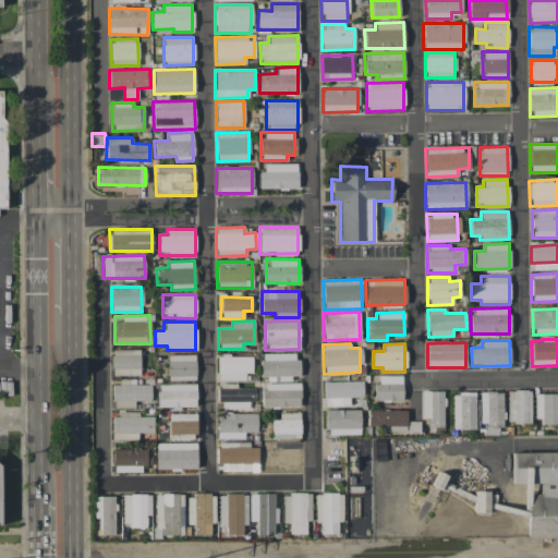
[(140,374),(140,349),(112,349),(112,375),(140,374)]
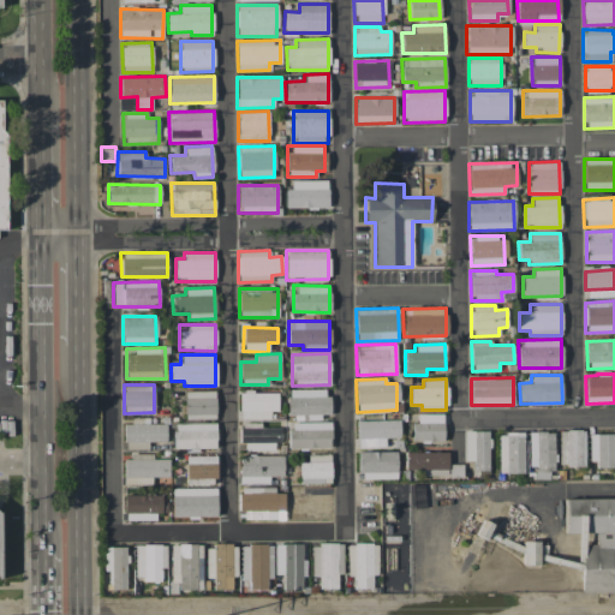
[(328,389),(287,389),(288,418),(321,418),(321,413),(328,413),(328,389)]
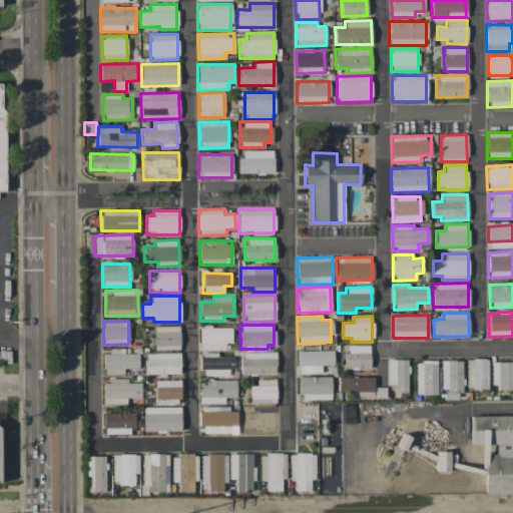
[(153,326),(154,350),(180,349),(179,326),(153,326)]
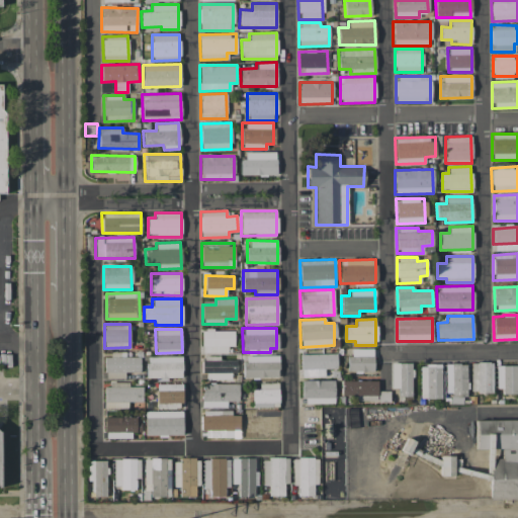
[(201,330),(201,353),(227,353),(227,346),(234,346),(234,330),(201,330)]
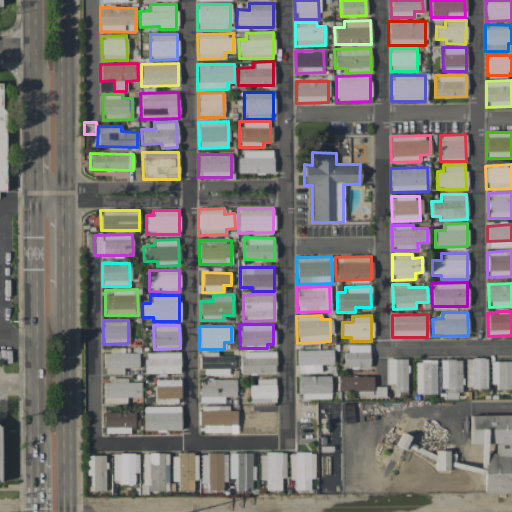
[(369,345),(345,344),(344,367),(368,368),(369,345)]
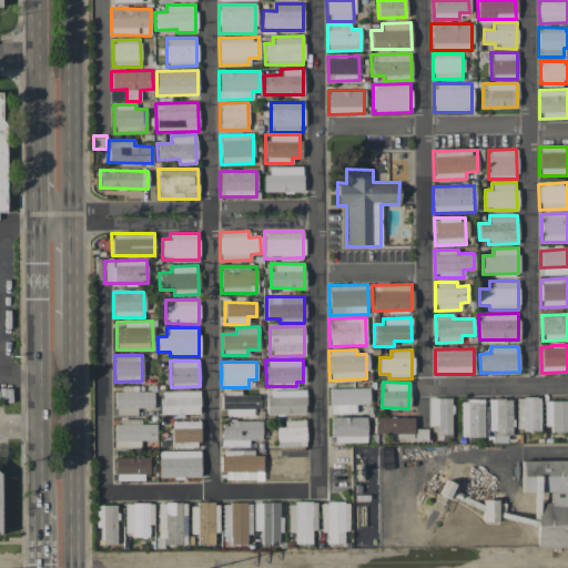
[(153,407),(153,391),(137,391),(137,387),(114,387),(114,415),(137,415),(137,407),(153,407)]
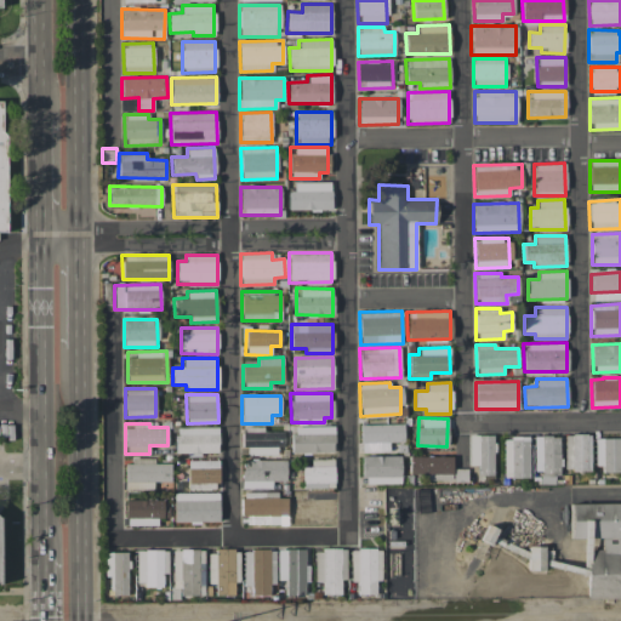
[(360,425),(362,451),(388,450),(388,443),(403,442),(402,423),(360,425)]
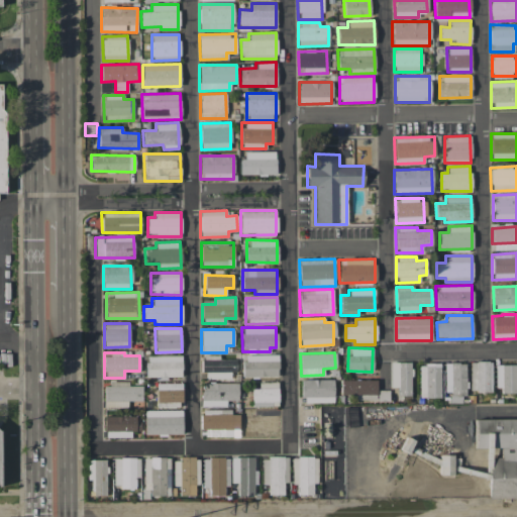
[(230,379),(230,372),(236,372),(235,358),(219,358),(219,354),(203,355),(203,379),(230,379)]
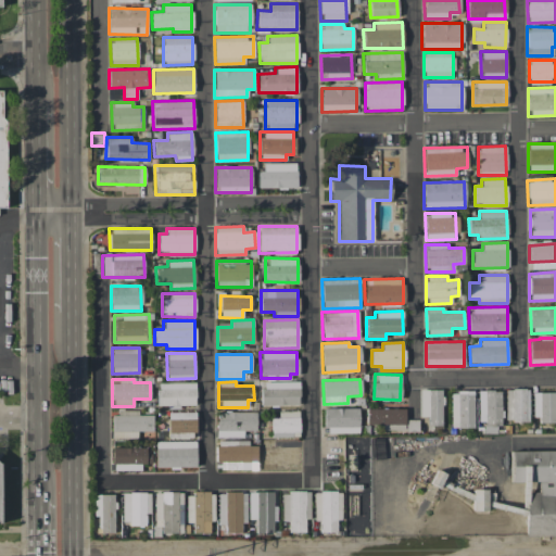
[(299,381),(262,382),(262,405),(299,404),(299,381)]
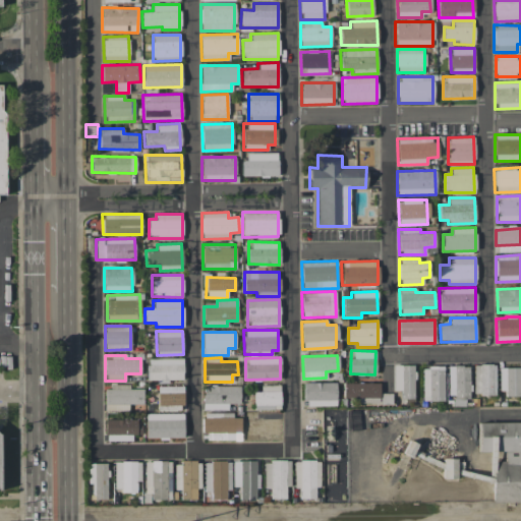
[(182,358),(147,358),(148,381),(182,381),(182,358)]
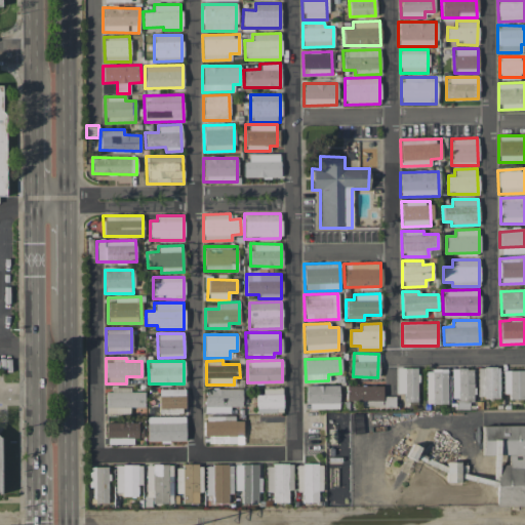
[(396,393),(404,393),(404,401),(416,401),(416,367),(397,367),(396,393)]
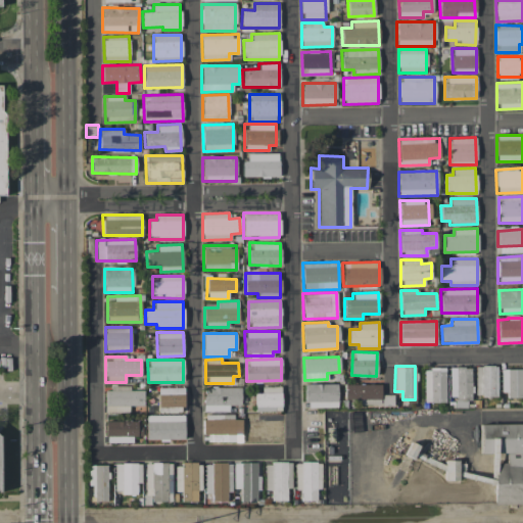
[(475,366),(475,396),(497,395),(496,366),(475,366)]
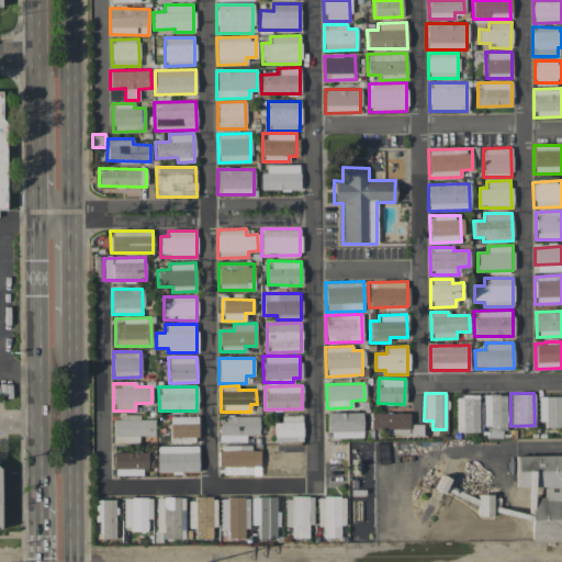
[(483,394),(483,426),(491,426),(491,436),(505,436),(504,394),(483,394)]
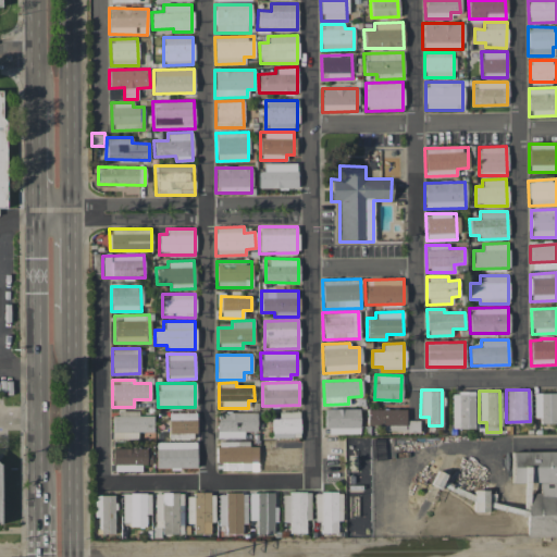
[(473,429),(474,392),(452,392),(452,428),(473,429)]
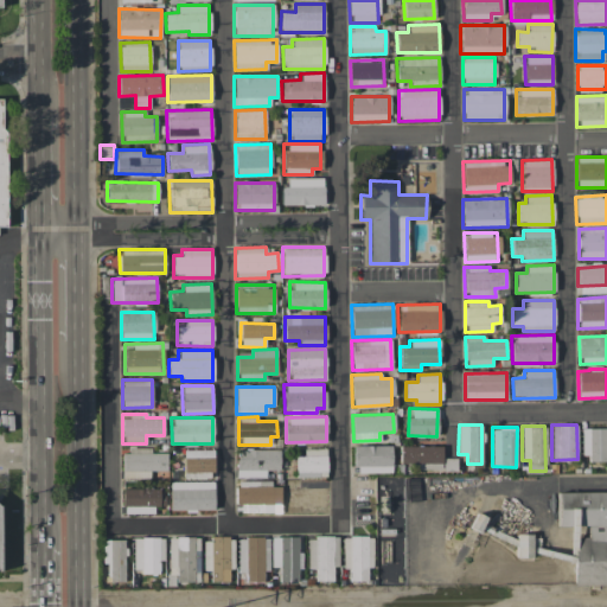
[(606,461),(605,428),(582,428),(583,461),(606,461)]
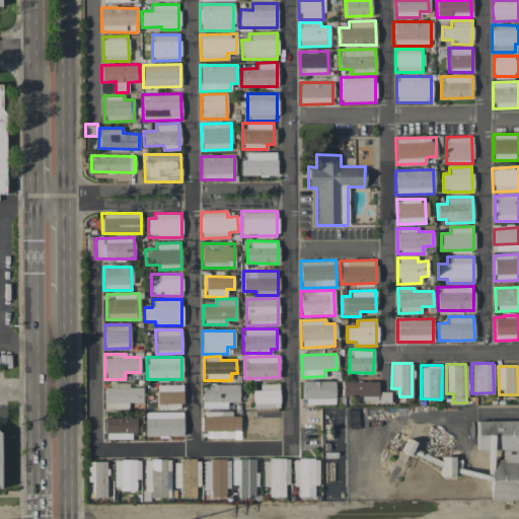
[(334,380),(303,381),(303,404),(335,404),(334,380)]
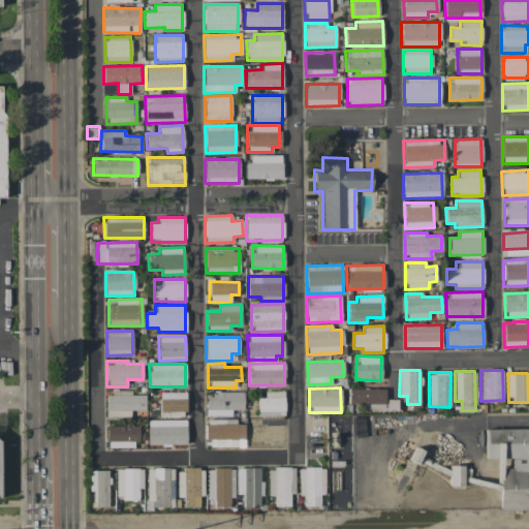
[(385,403),(385,389),(348,387),(348,403),(385,403)]
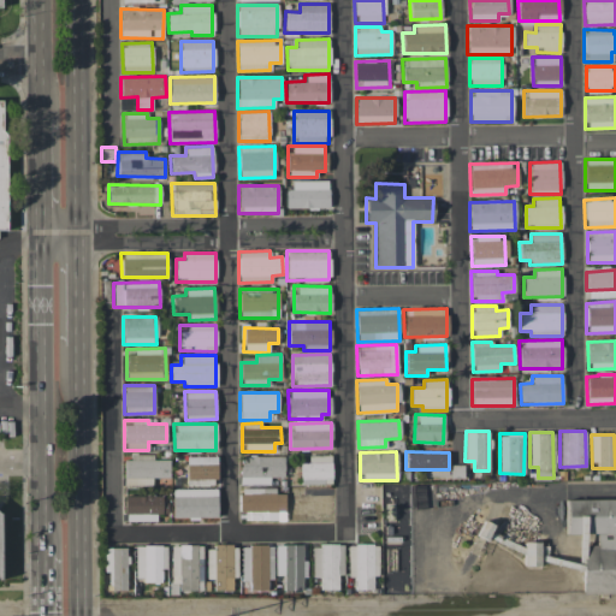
[(123,485),(152,485),(152,478),(169,478),(170,460),(152,460),(153,455),(132,454),(132,460),(124,460),(123,485)]
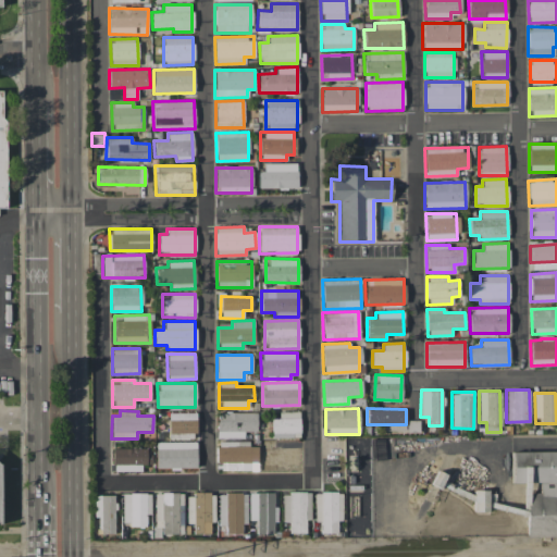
[(195,412),(169,412),(169,438),(196,438),(195,412)]
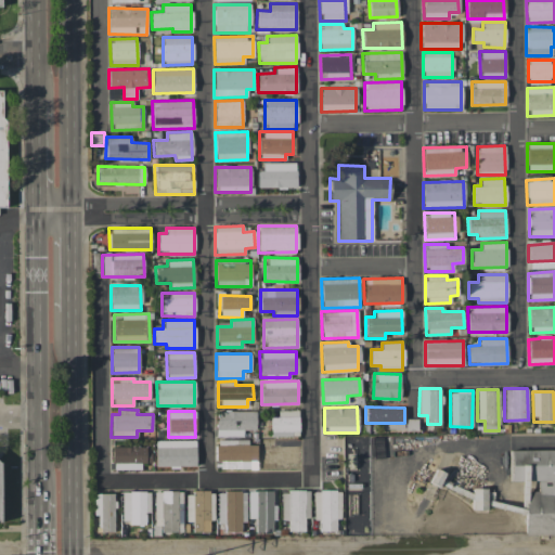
[(256,411),(216,411),(216,436),(243,437),(243,429),(255,430),(256,411)]
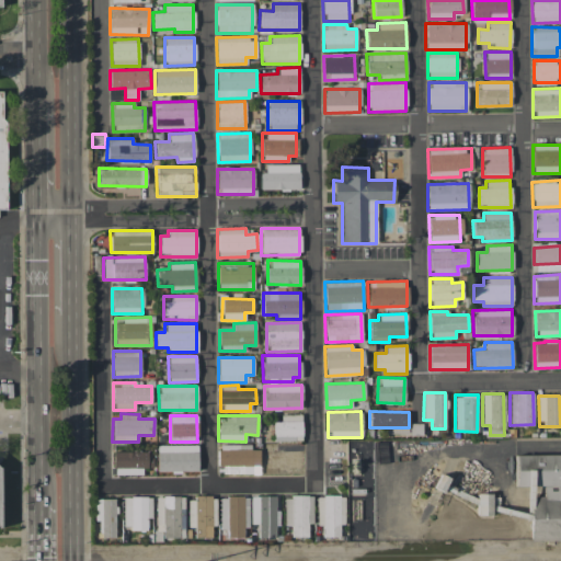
[(301,416),(273,416),(273,442),(301,441),(301,416)]
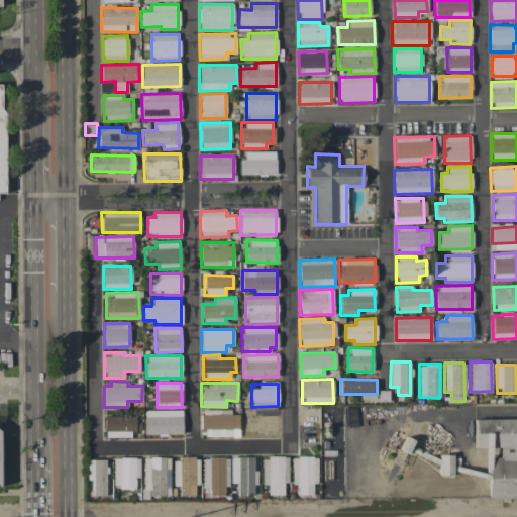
[(182,410),(144,410),(144,434),(182,434),(182,410)]
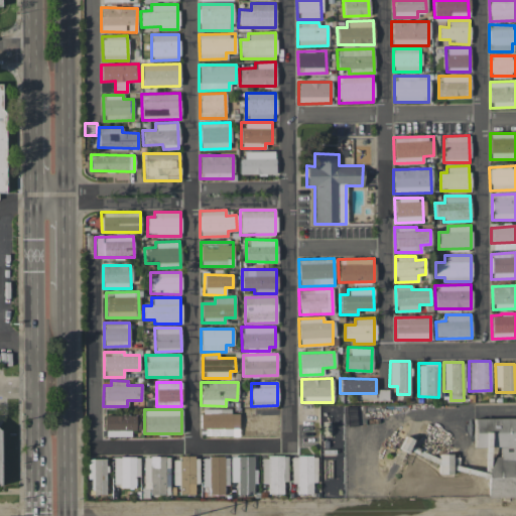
[(201,410),(201,428),(206,428),(206,436),(238,435),(238,409),(201,410)]
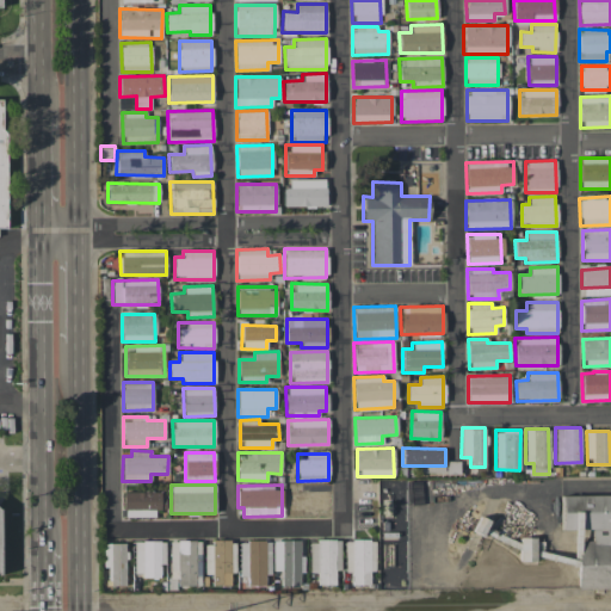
[(328,485),(298,485),(298,492),(287,492),(287,511),(298,511),(298,516),(329,516),(328,485)]
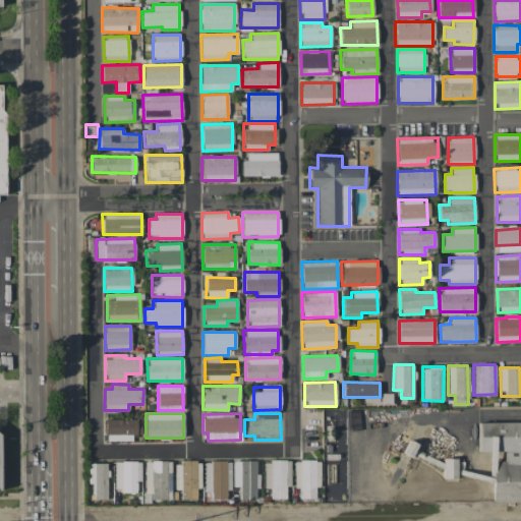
[(105,441),(135,441),(134,418),(105,419),(105,441)]
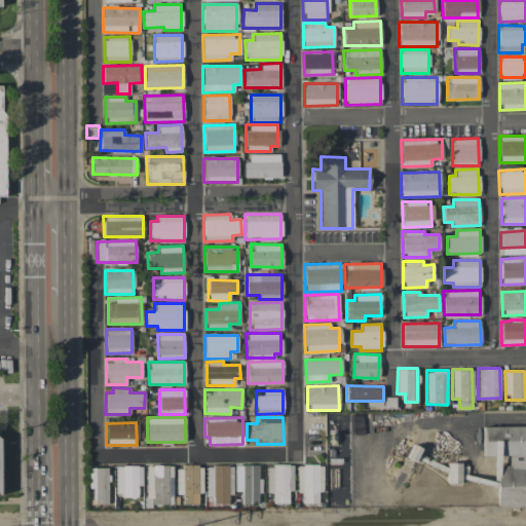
[(460,483),(460,462),(447,462),(447,483),(460,483)]
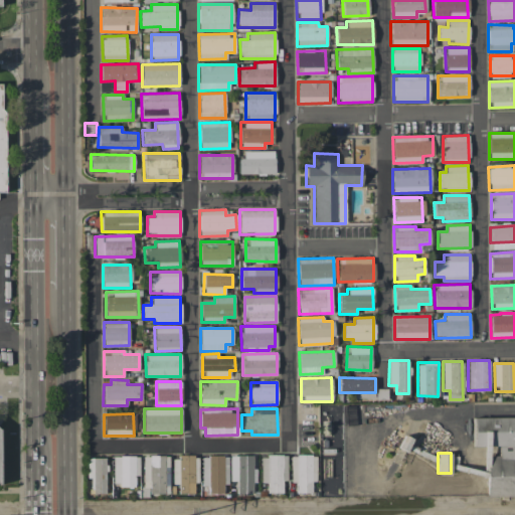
[(316,455),(290,455),(291,483),(296,483),(296,493),(311,493),(311,482),(316,482),(316,455)]
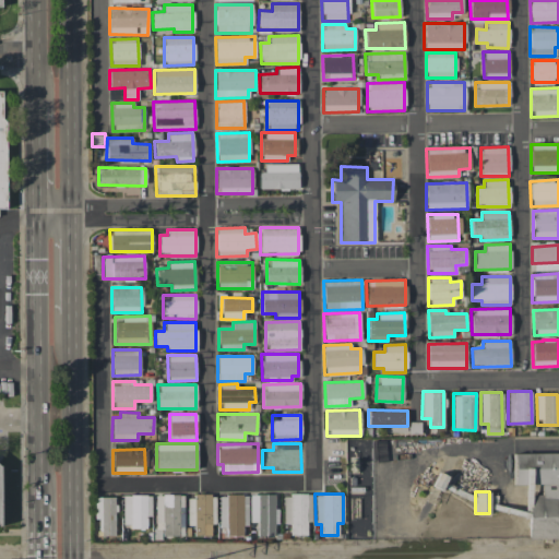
[(122,527),(146,527),(145,516),(151,516),(151,495),(122,495),(122,527)]
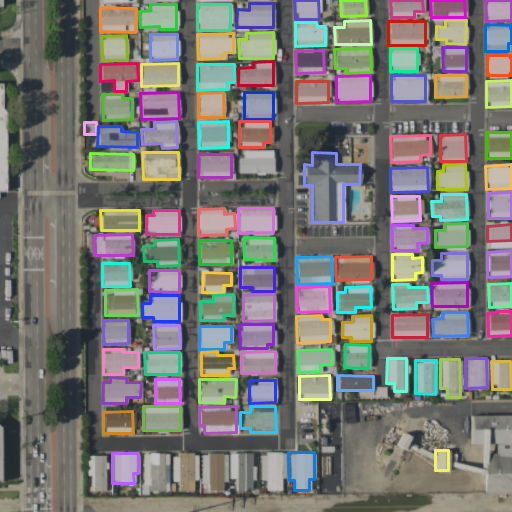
[(167,453),(141,453),(142,491),(168,490),(167,453)]
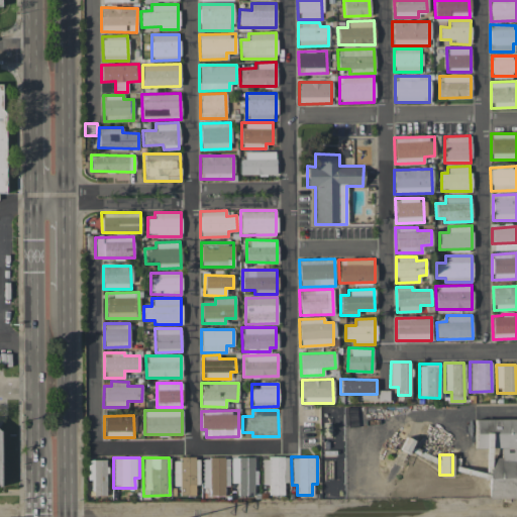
[(195,495),(195,485),(199,485),(198,457),(173,458),(174,486),(179,486),(179,496),(195,495)]
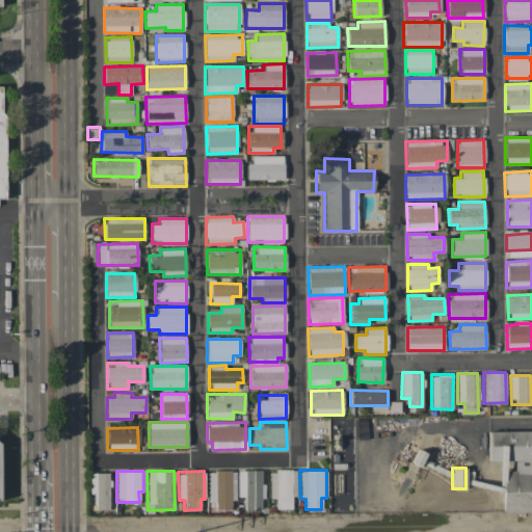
[(208,501),(216,501),(216,509),(230,510),(231,500),(235,500),(235,471),(209,471),(208,501)]
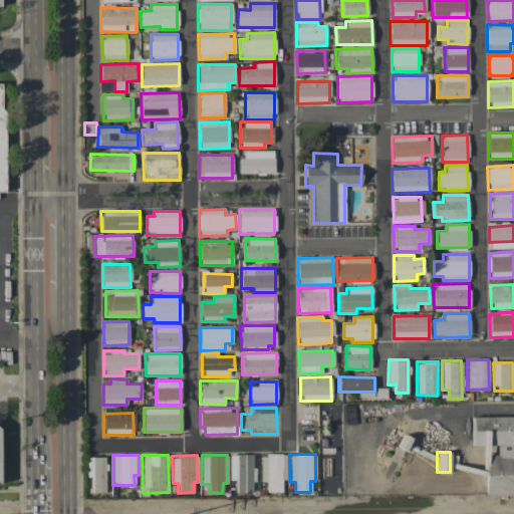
[(230,455),(229,480),(237,480),(236,493),(253,493),(254,468),(252,467),(252,455),(230,455)]
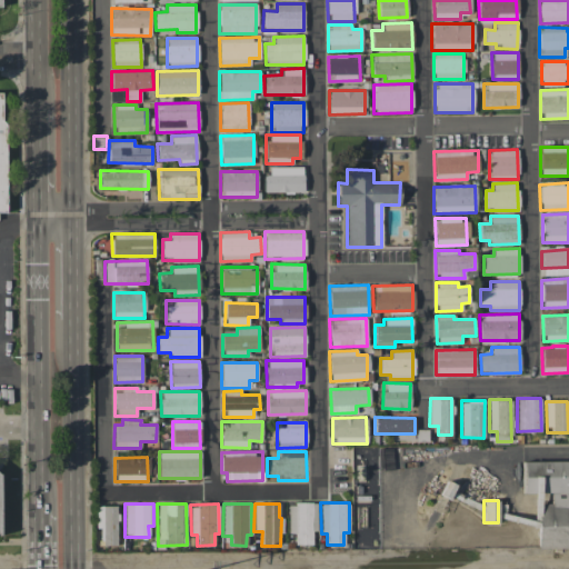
[(288,532),(296,532),(296,545),(312,545),(312,531),(317,531),(317,503),(288,503),(288,532)]
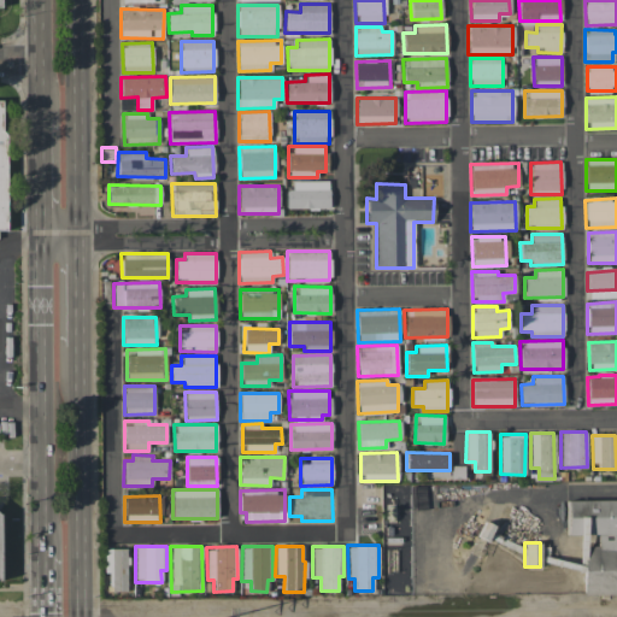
[(127,548),(104,548),(104,573),(111,573),(111,591),(127,591),(127,548)]
